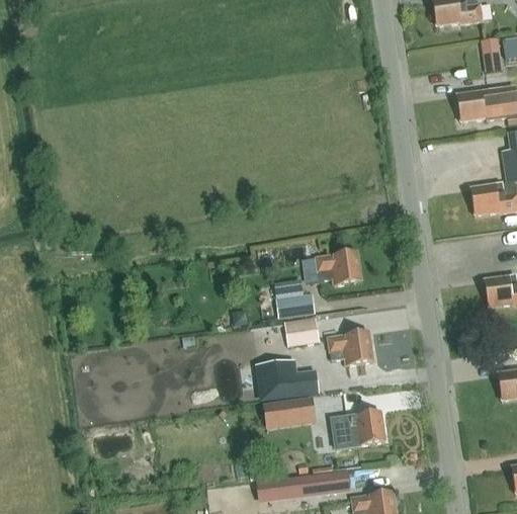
[(431,0),(435,24),(461,21),(461,24),(483,21),(481,3),(480,3),(479,0),(431,0)]
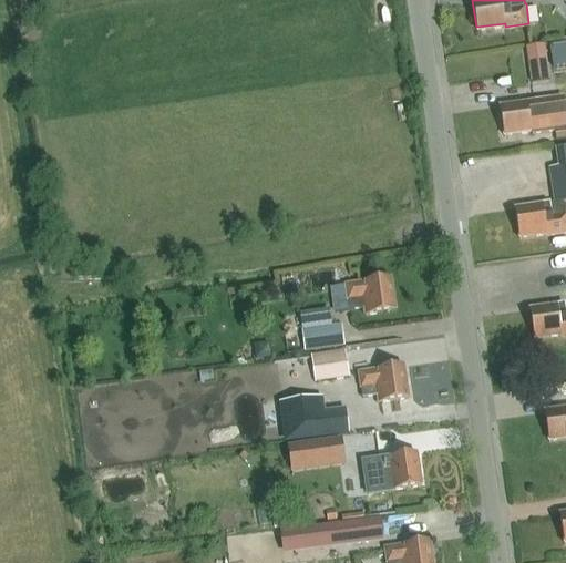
[(565,47),(552,49),(554,71),(565,69),(565,47)]
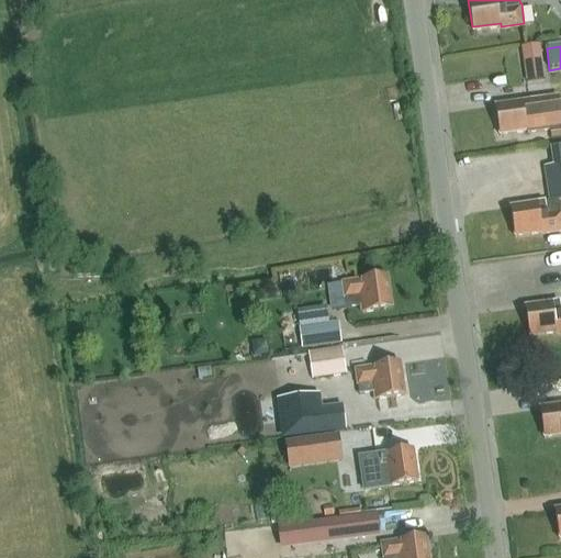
[(541,52),(525,54),(528,79),(545,77),(541,52)]
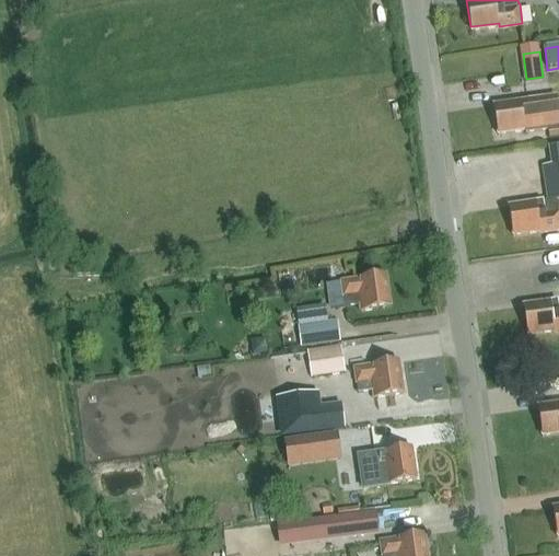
[(525,129),(546,126),(558,124),(558,93),(528,97),(493,102),(498,129),(525,126),(525,129)]
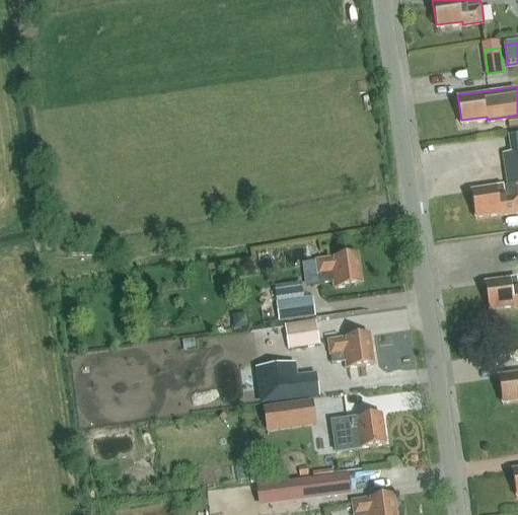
[(517,149),(506,151),(510,184),(517,181),(517,149)]
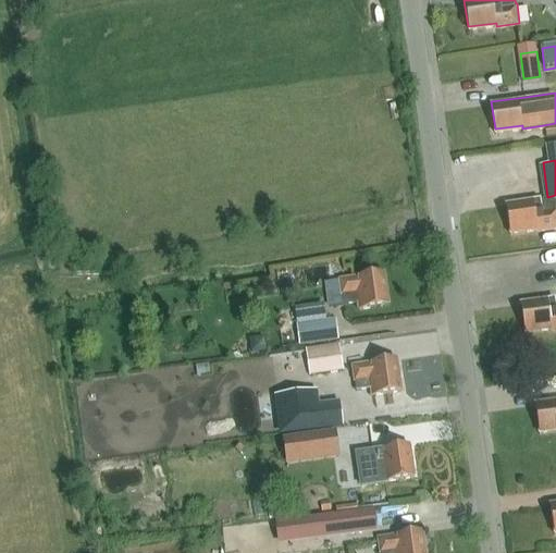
[(555,207),(554,207),(554,199),(553,197),(545,198),(542,198),(542,196),(506,199),(509,228),(535,224),(535,228),(555,224),(555,207)]
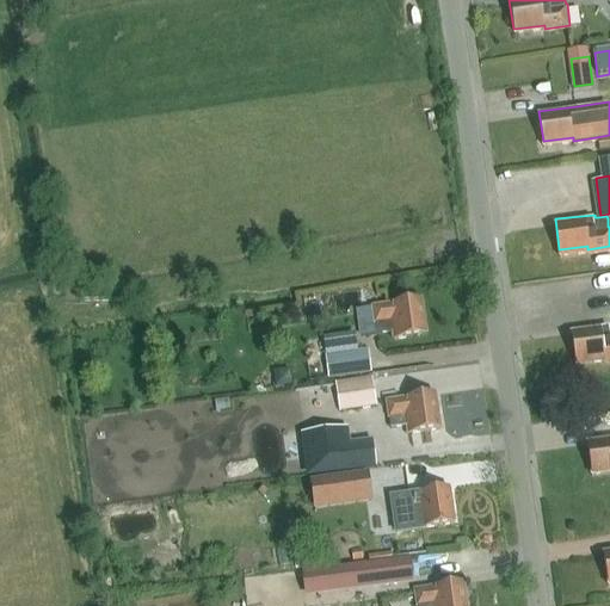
[(373,304),(375,320),(376,329),(394,327),(395,335),(425,332),(420,297),(373,304)]
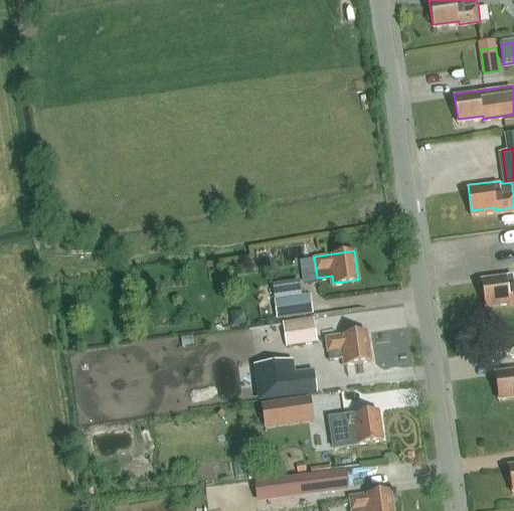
[(513,274),(482,277),(486,305),(508,302),(508,305),(513,304),(513,274)]
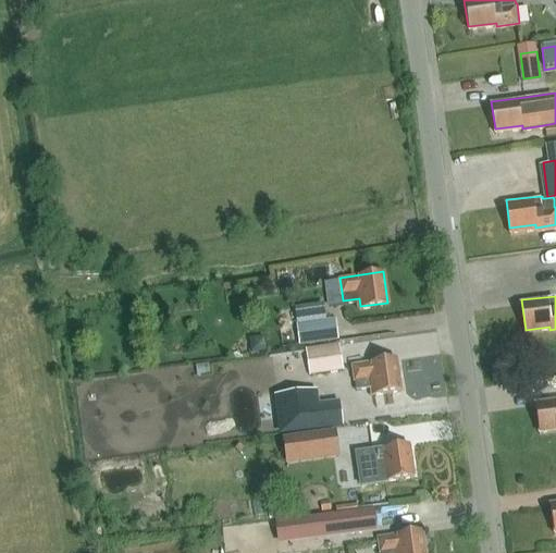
[(340,336),(337,316),(298,321),(300,342),(340,336)]
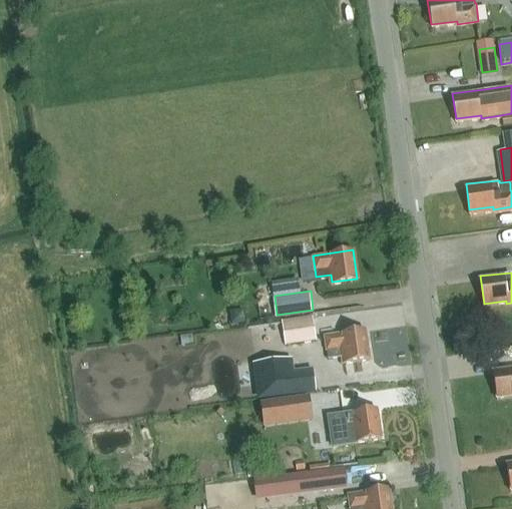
[(317,339),(313,314),(283,319),(286,343),(317,339)]
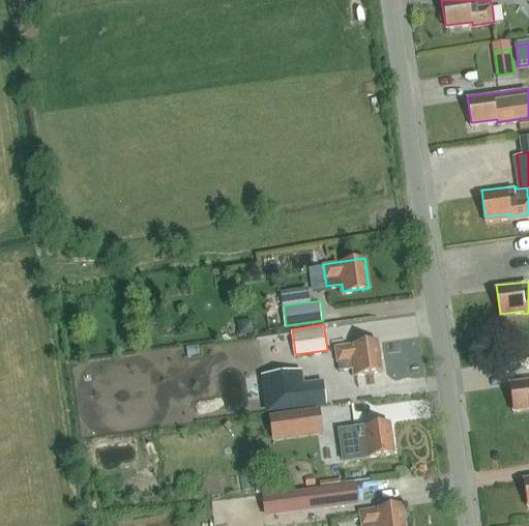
[(338,359),(339,359),(340,369),(354,367),(355,374),(381,370),(377,339),(335,345),(338,359)]
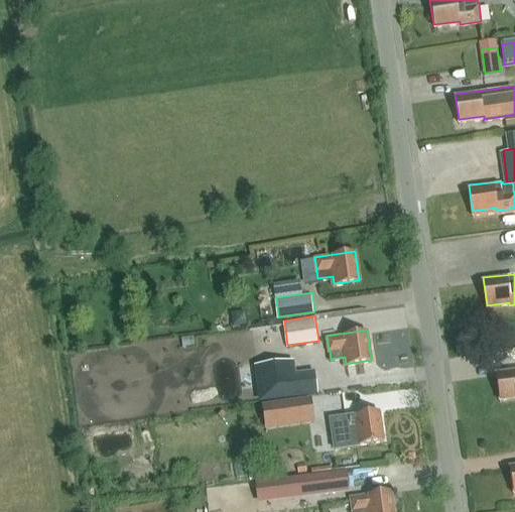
[(278,361),(258,364),(262,399),(317,391),(315,377),(281,382),(278,361)]
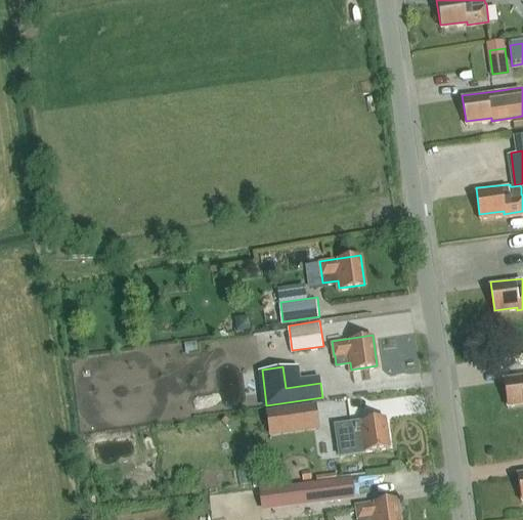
[(522,374),(504,377),(508,404),(522,401),(522,374)]
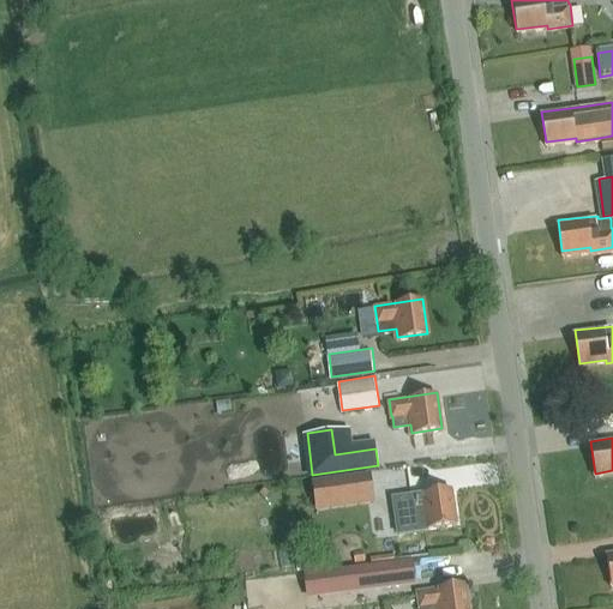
[(356,476),(359,489),(392,482),(390,470),(356,476)]
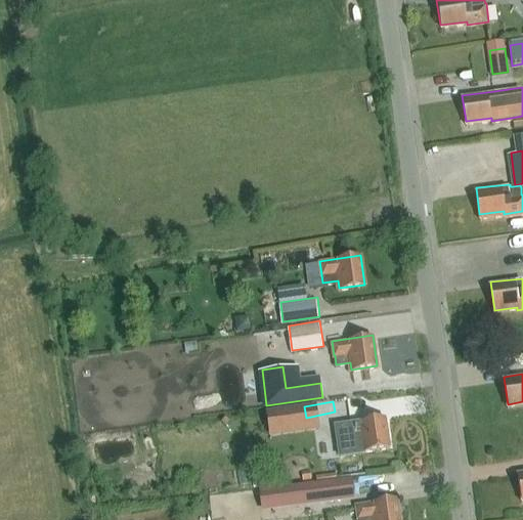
[(344,421),(345,435),(347,445),(362,443),(362,448),(389,445),(385,416),(344,421)]
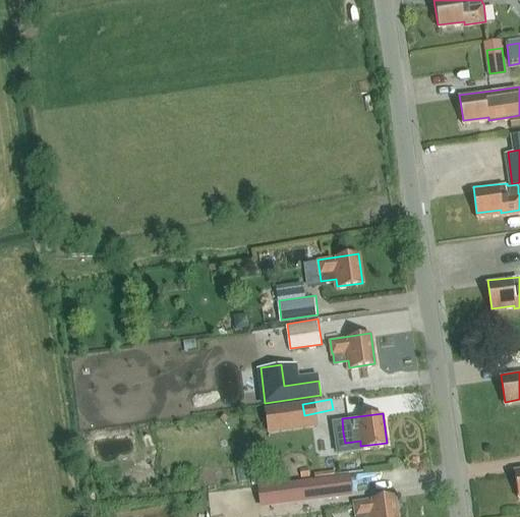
[(350,473),(319,477),(320,493),(352,489),(350,473)]
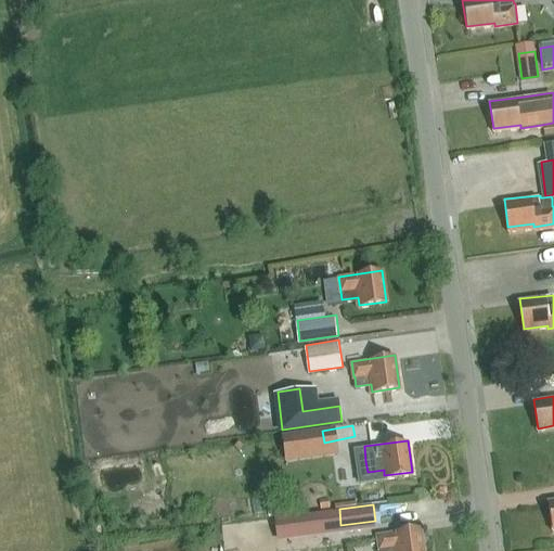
[(424,550),(422,527),(375,533),(377,547),(379,547),(379,550),(424,550)]
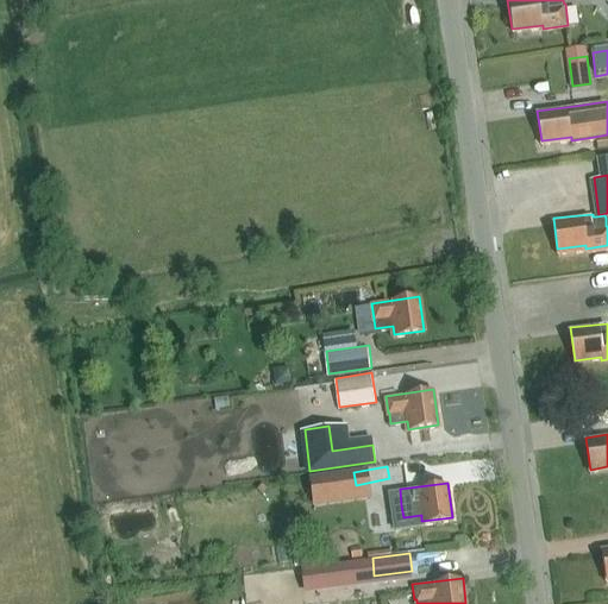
[(284,589),(273,589),(273,603),(308,603),(308,579),(283,580),(284,589)]
